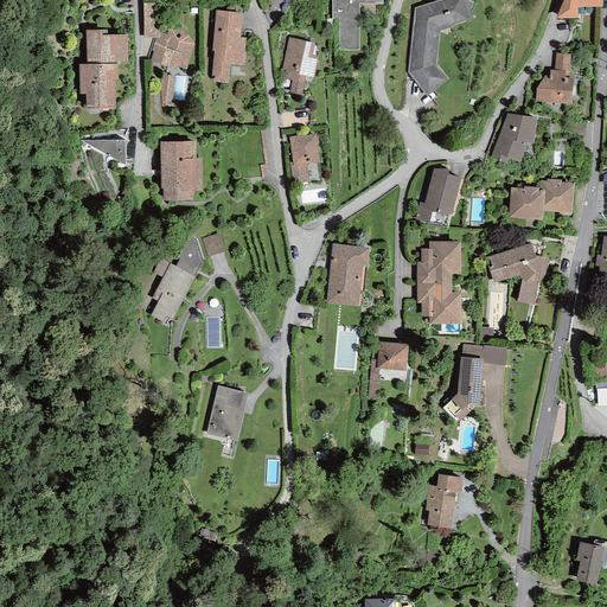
[(339,50),(358,50),(359,4),(382,5),(382,0),(332,0),(332,18),(339,18),(339,50)]
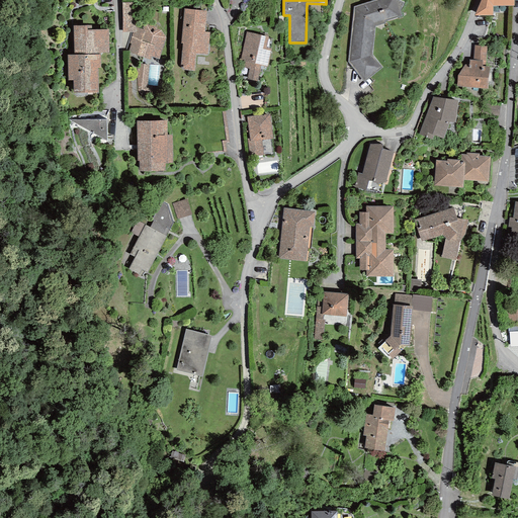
[(373,0),(353,7),(348,63),(364,82),(381,68),(372,55),(374,27),(385,23),(384,21),(402,16),(400,10),(405,2),(399,0),(373,0)]
